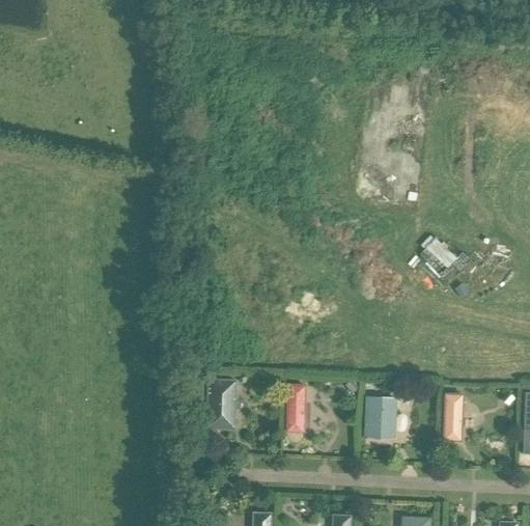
[(206,377),(205,428),(235,428),(236,378),(206,377)]
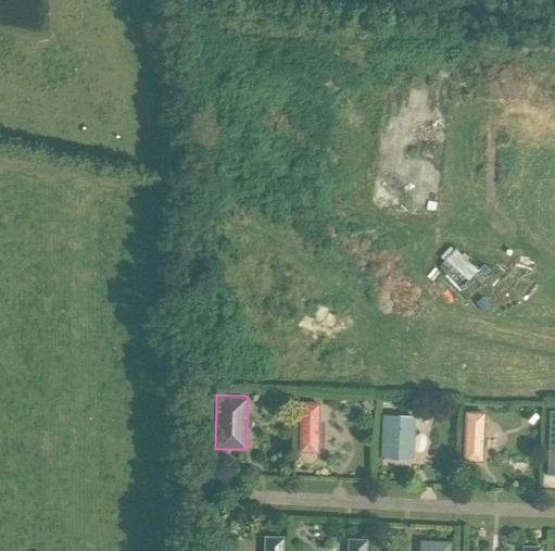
[(373,403),(366,396),(360,400),(366,409),(373,403)]
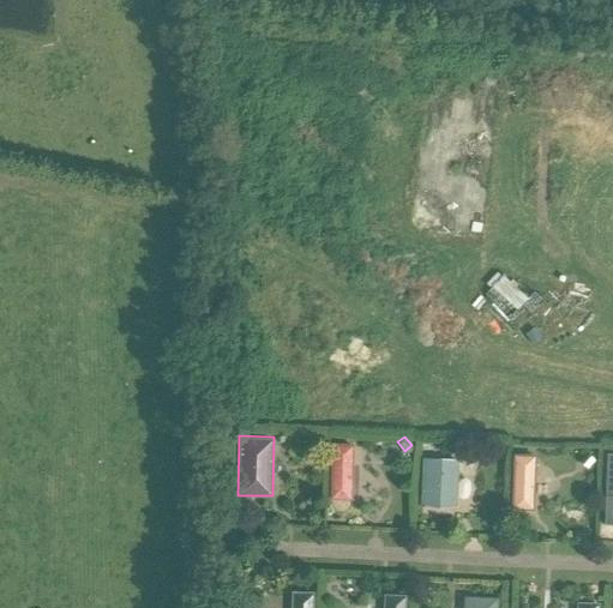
[(331,441),(330,498),(353,498),(354,443),(331,441)]
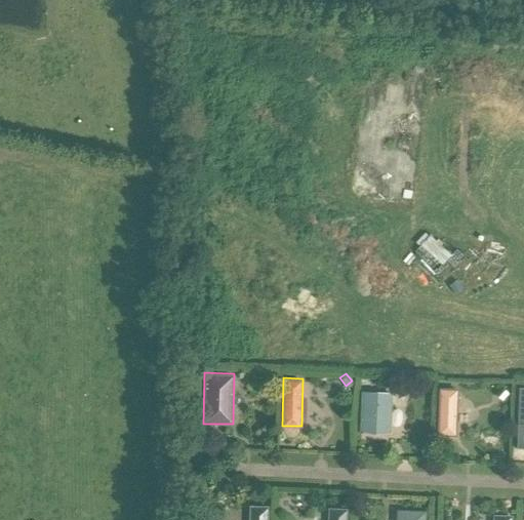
[(494,390),(501,395),(507,389),(500,383),(494,390)]
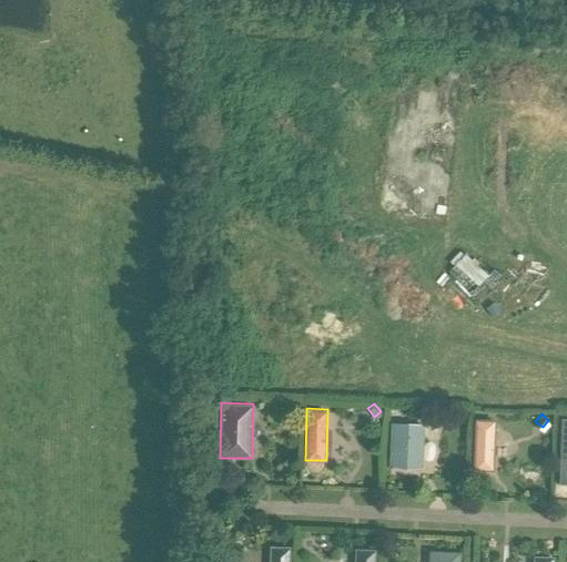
[(475,418),(474,469),(495,470),(496,419),(475,418)]
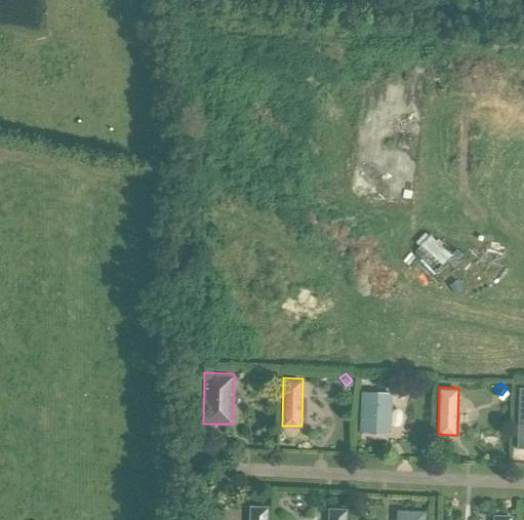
[(361,391),(360,430),(391,431),(393,392),(361,391)]
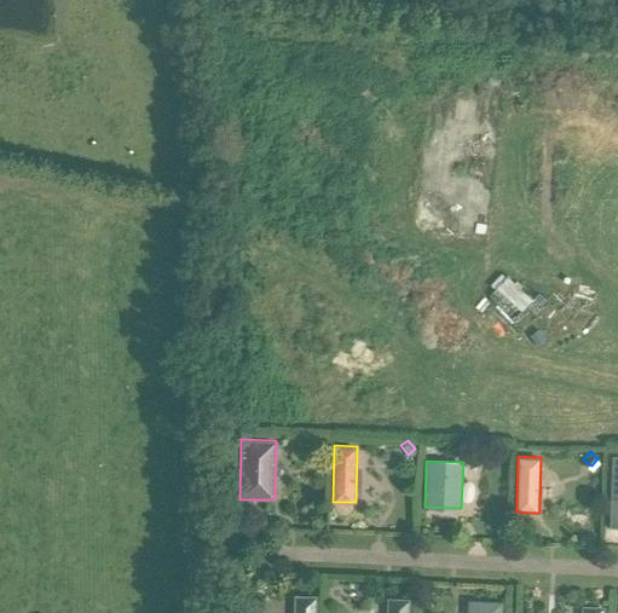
[(316,612),(317,595),(294,595),(293,612),(316,612)]
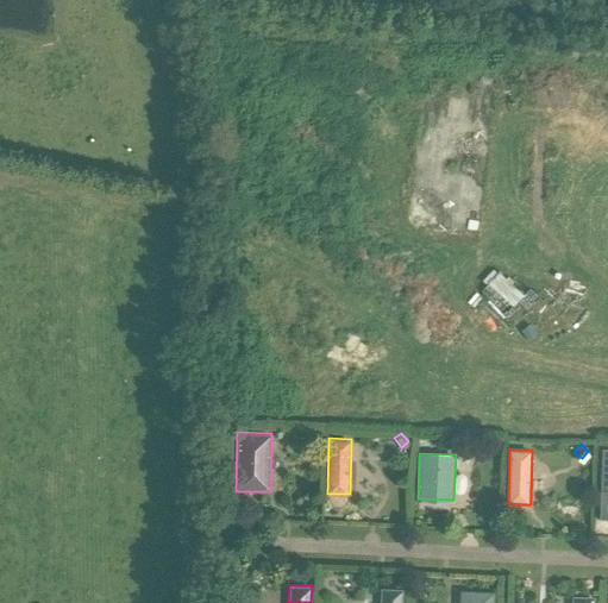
[(259,602),(270,602),(271,590),(256,589),(255,602),(259,602)]
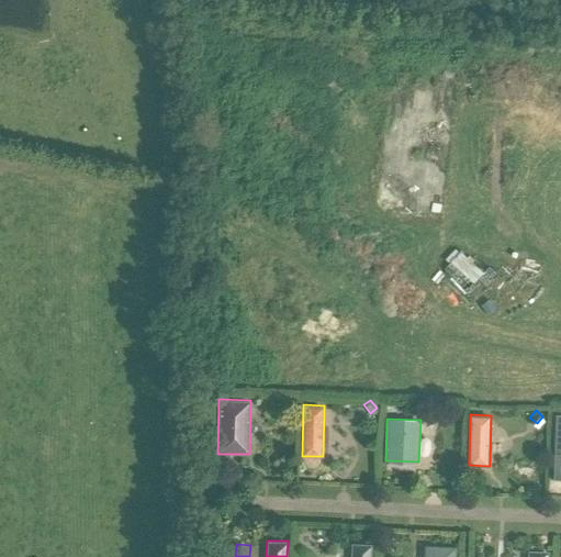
[(371,556),(372,545),(351,544),(350,556),(371,556)]
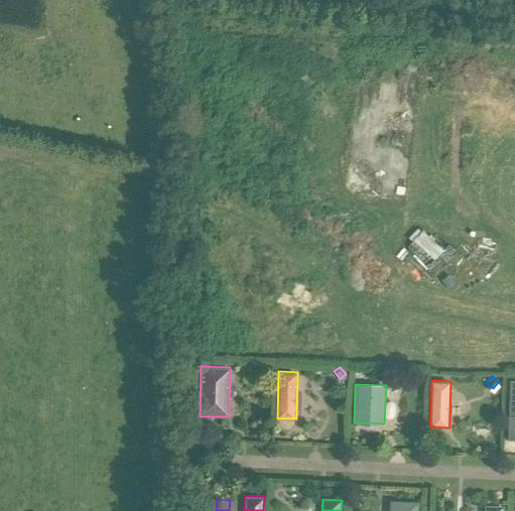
[(390,501),(389,510),(418,510),(419,502),(390,501)]
